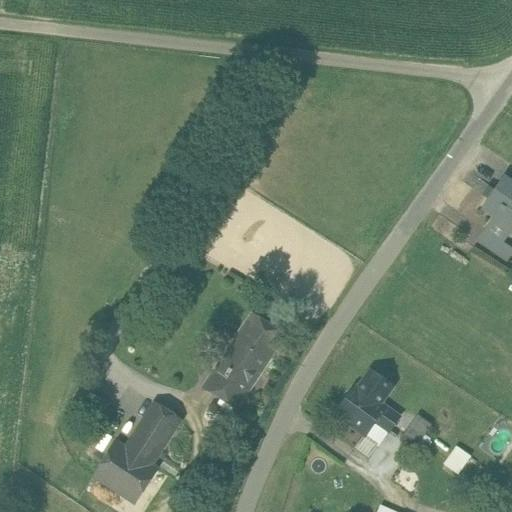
[(511,184),(502,178),(482,209),(494,217),(486,229),(504,242),(511,230),(511,184)]
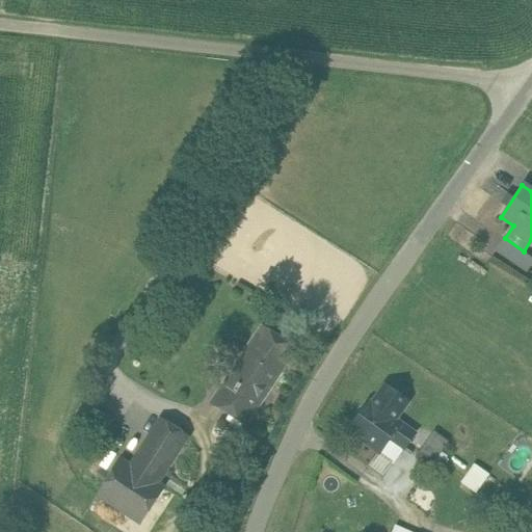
[(524,251),(505,238),(497,249),(516,263),(524,251)]
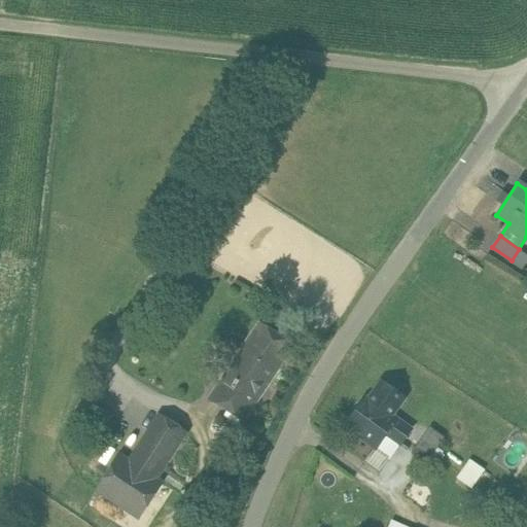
[(259,322),(209,398),(244,422),(294,345),(259,322)]
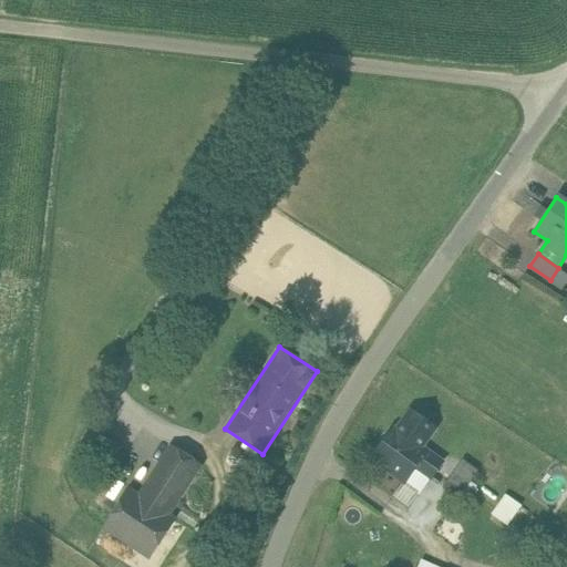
[(424,453),(393,431),(373,457),(391,471),(390,472),(404,483),(415,466),(431,477),(441,463),(425,451),(424,453)]
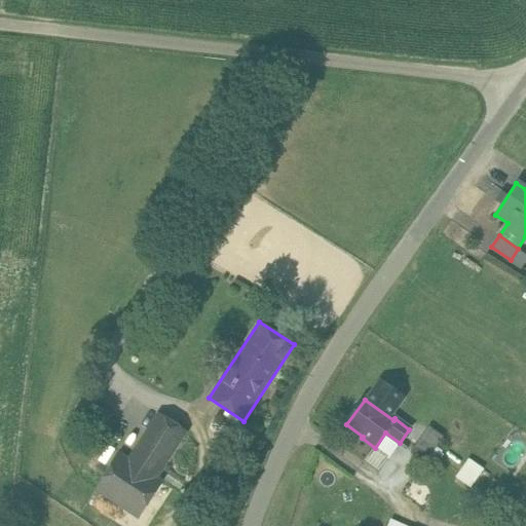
[(158,415),(128,461),(119,455),(97,490),(139,518),(161,483),(155,479),(186,433),(158,415)]
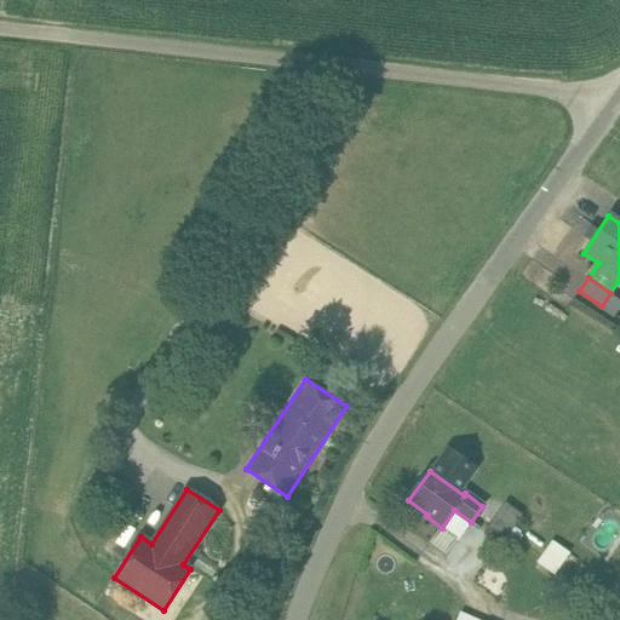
[(505,505),(486,533),(500,544),(521,516),(505,505)]
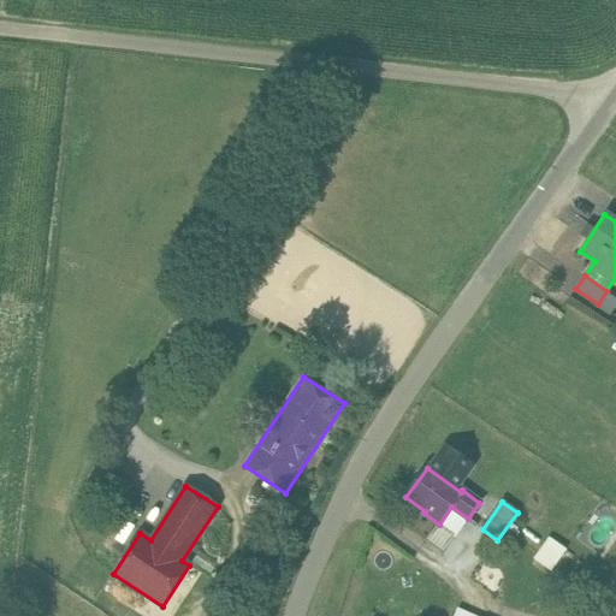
[(534,558),(551,569),(566,546),(549,535),(534,558)]
